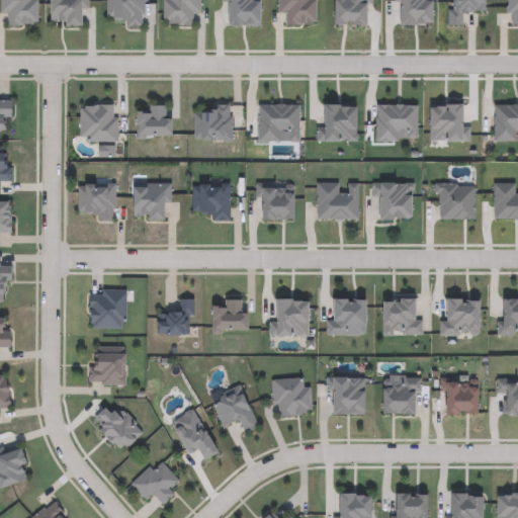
[(1,0),(38,0),(38,26),(7,26),(7,16),(1,16),(1,0)]
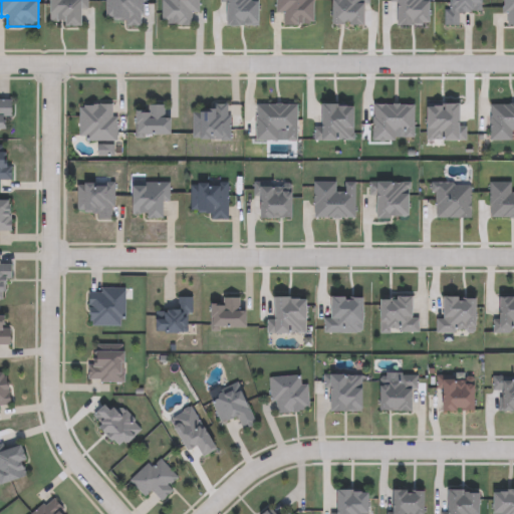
[(52,26),(52,0),(87,0),(87,26),(52,26)]
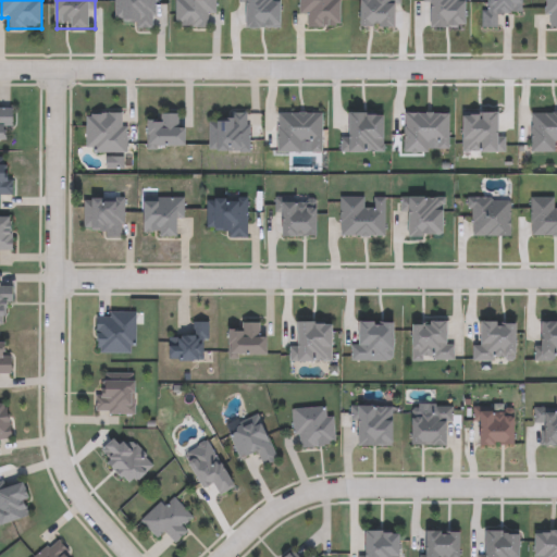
[(115,0),(155,0),(155,29),(136,29),(136,22),(115,22),(115,0)]
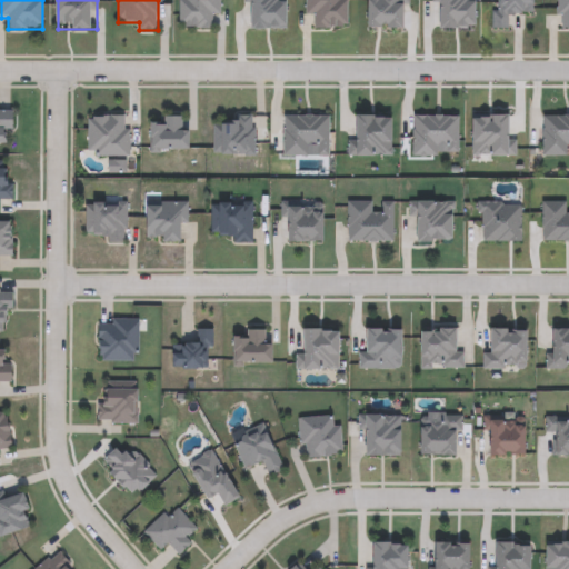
[(220,0),(220,17),(215,17),(215,29),(181,29),(181,0),(220,0)]
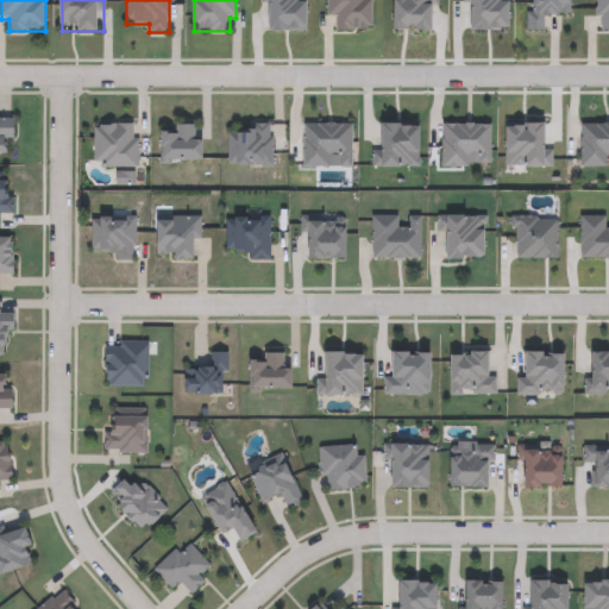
[(308,0),(308,32),(271,32),(271,5),(262,5),(262,0),(308,0)]
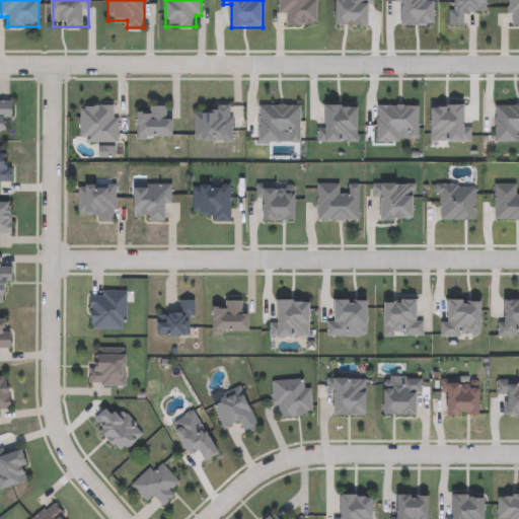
[(317,0),(317,26),(286,26),(286,16),(279,16),(279,0),(317,0)]
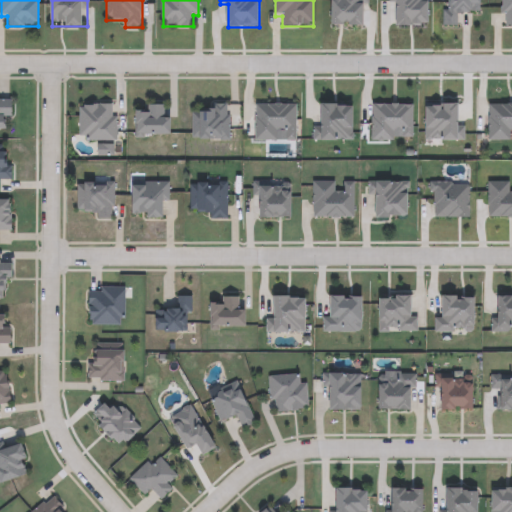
[(458,13),(458,26),(443,26),(443,10),(450,10),(450,0),(481,0),(481,13),(458,13)]
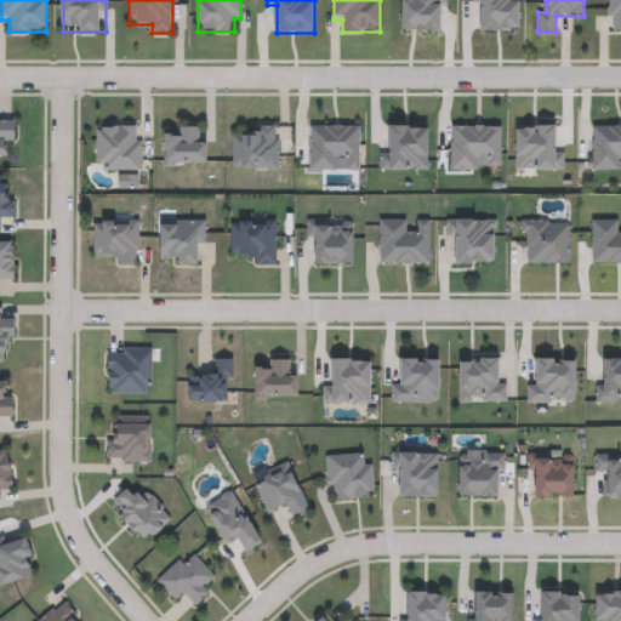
[(620,0),(620,32),(610,33),(609,0),(620,0)]
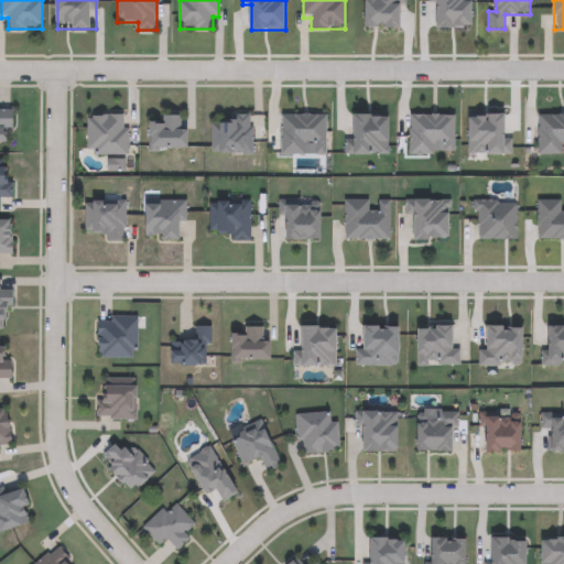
[(0,105),(12,105),(12,144),(0,144),(0,105)]
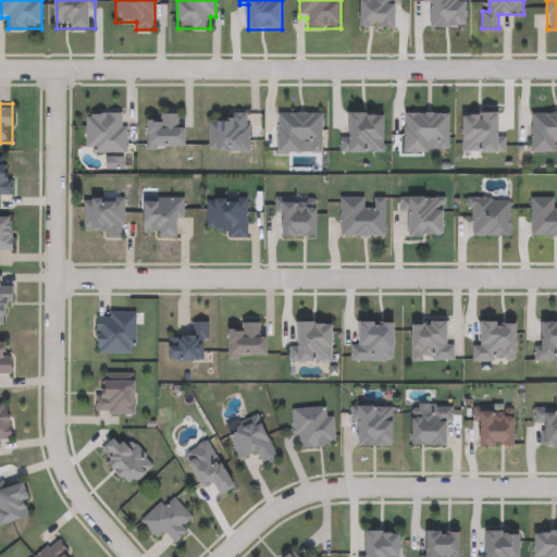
[(148,147),(148,121),(161,121),(161,111),(186,111),(186,147),(148,147)]
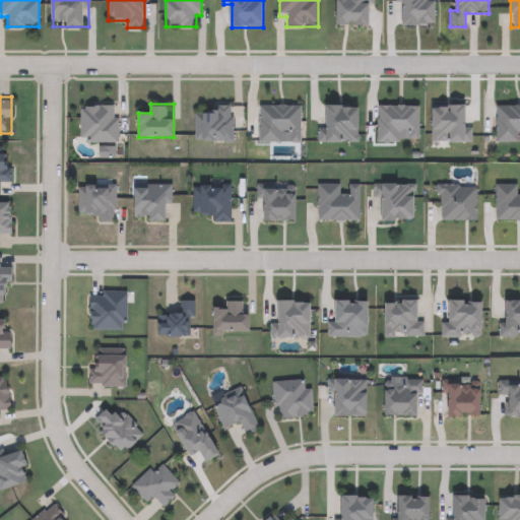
[(195,142),(195,114),(215,114),(215,105),(233,105),(233,142),(195,142)]
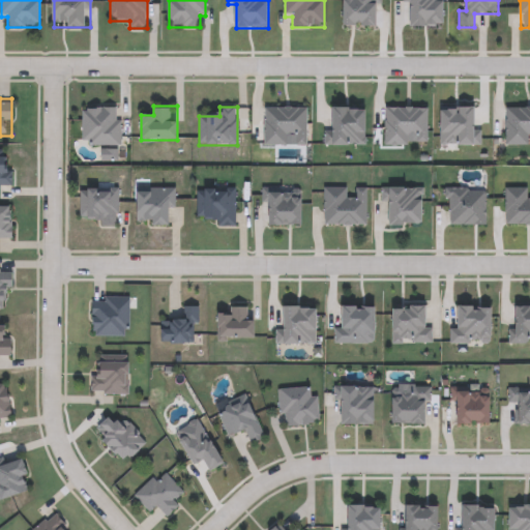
[(83,146),(83,109),(120,109),(120,146),(83,146)]
